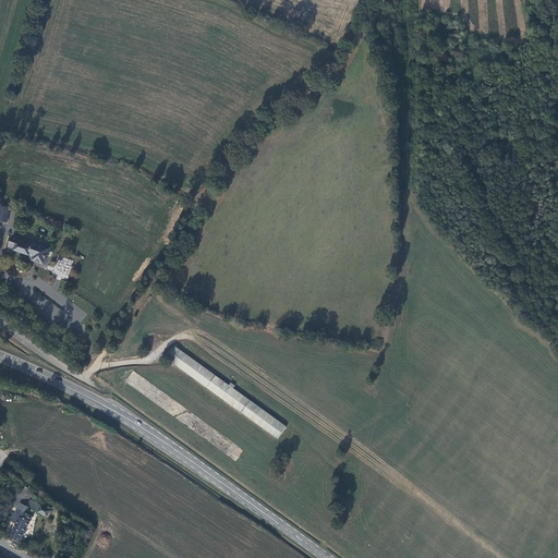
[(0,220),(7,222),(9,213),(10,204),(1,203),(0,208),(0,220)]
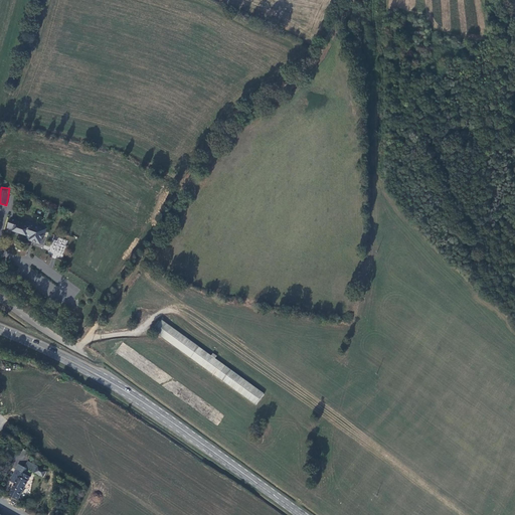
[(11,217),(8,228),(13,230),(13,231),(27,236),(31,237),(30,240),(40,244),(42,236),(43,236),(46,228),(39,226),(39,227),(25,222),(25,221),(17,218),(17,219),(11,217)]
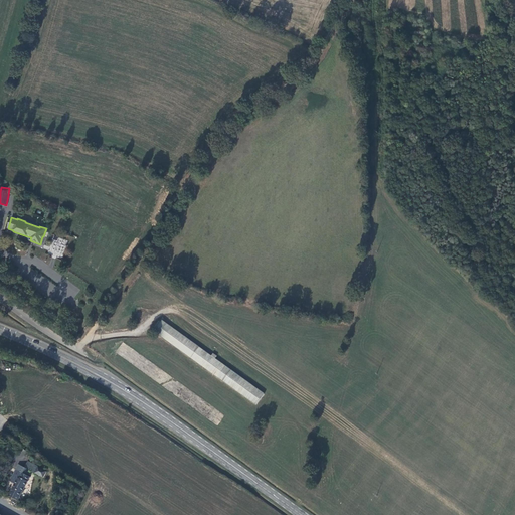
[(52,236),(49,254),(52,254),(52,256),(62,259),(66,239),(52,236)]
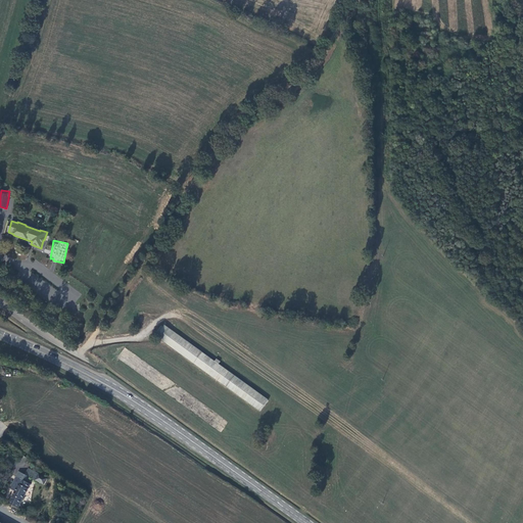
[(163,323),(155,334),(202,368),(259,410),(268,398),(218,363),(219,360),(216,357),(214,360),(163,323)]
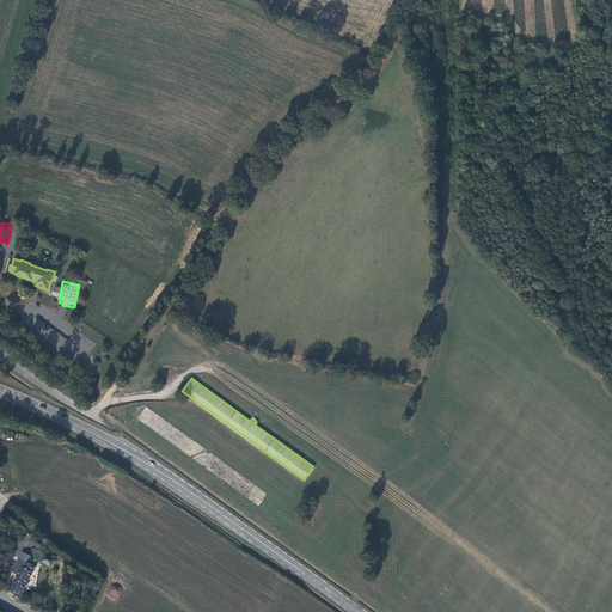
[(8,588),(19,593),(34,565),(30,563),(32,558),(20,551),(11,568),(18,570),(16,574),(8,588)]
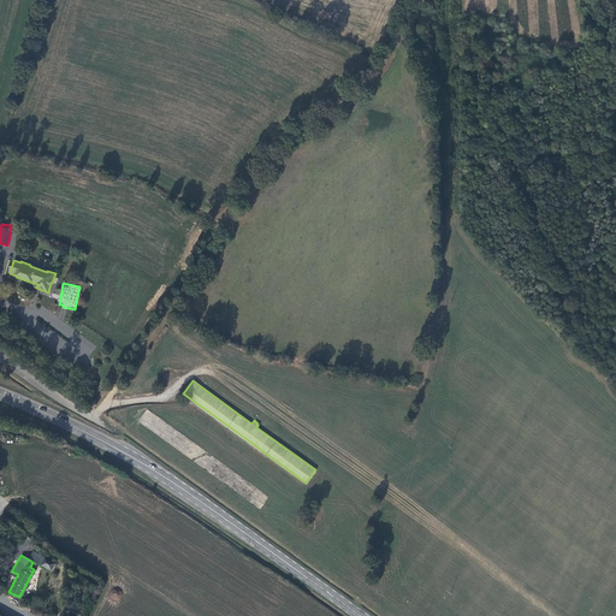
[(45,560),(41,564),(49,569),(53,563),(45,560)]
